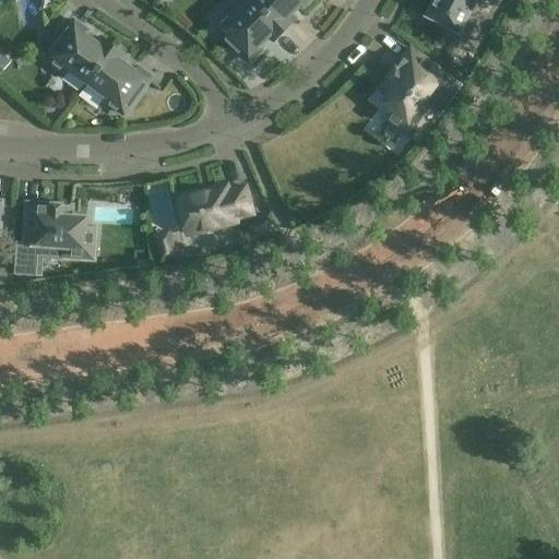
[(285,31),(253,0),(251,0),(235,16),(232,14),(216,31),(247,60),(247,59),(250,62),(262,50),(259,47),(270,36),(274,42),(285,31)]
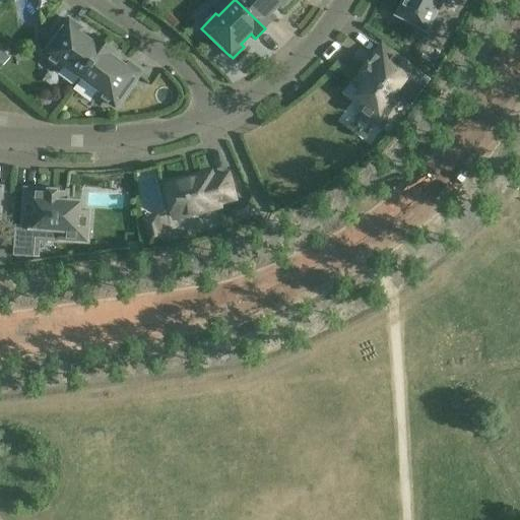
[(236,0),(265,28),(275,18),(270,13),(280,3),(283,6),(288,0),(236,0)]
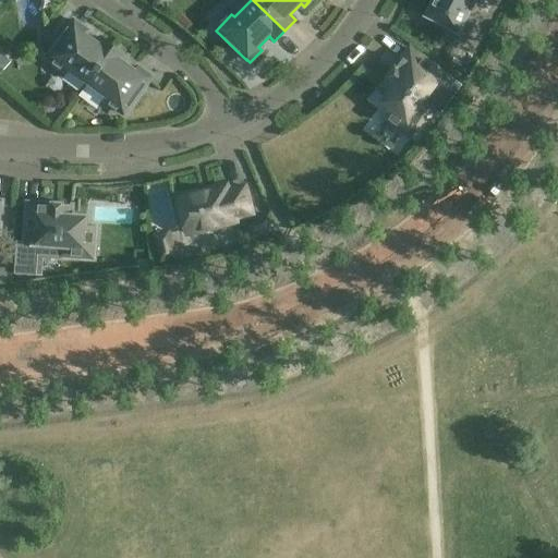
[(425,14),(424,16),(426,19),(426,17),(450,31),(448,35),(464,44),(475,22),(468,17),(476,0),(435,0),(427,15),(425,14)]
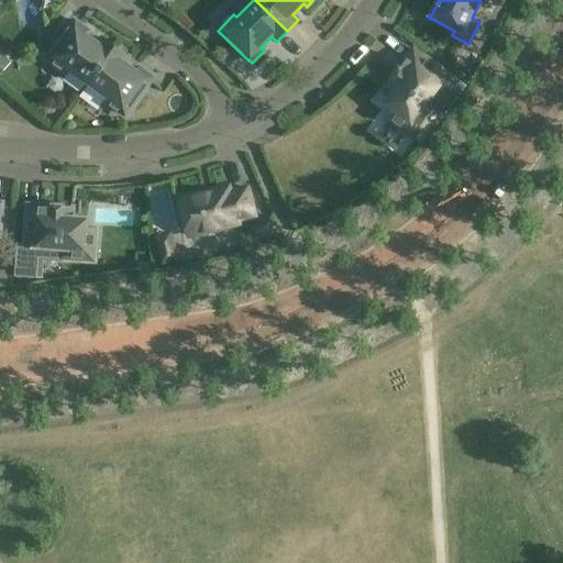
[(68,69),(89,85),(116,47),(103,39),(99,44),(86,34),(88,31),(75,21),(47,59),(66,73),(68,69)]
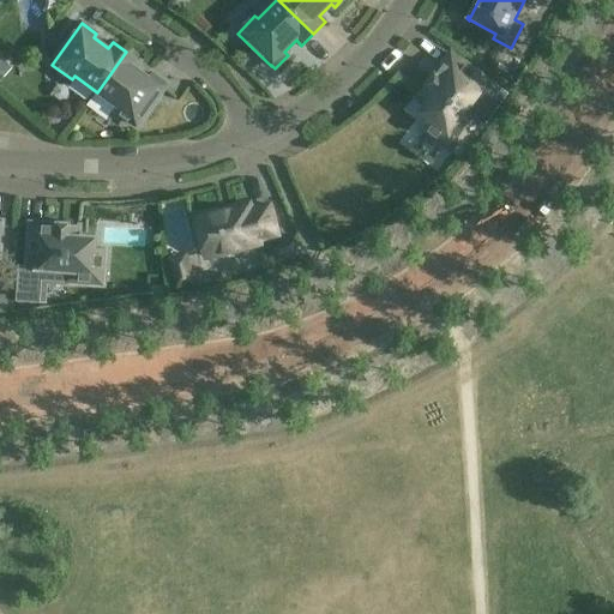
[(0,34),(0,32),(0,61),(14,77),(29,64),(0,34)]
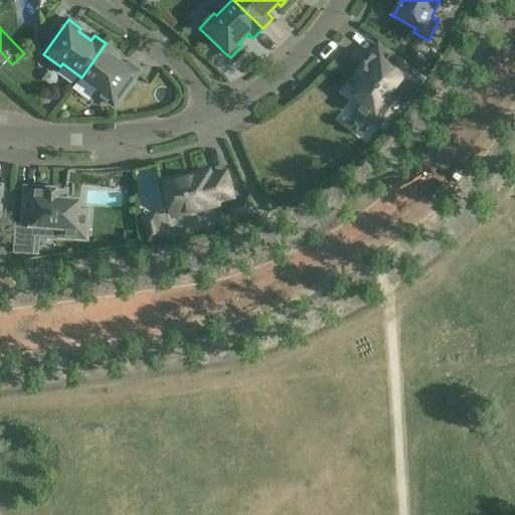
[(118,51),(106,43),(81,77),(100,91),(98,94),(115,106),(140,71),(128,62),(126,65),(114,56),(118,51)]
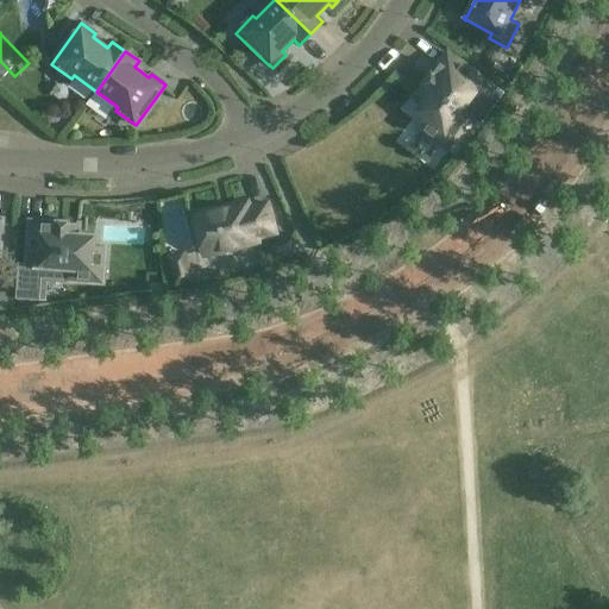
[(483,81),(449,55),(439,68),(438,67),(419,93),(428,99),(419,112),(426,118),(419,127),(447,149),(469,119),(460,112),(483,81)]
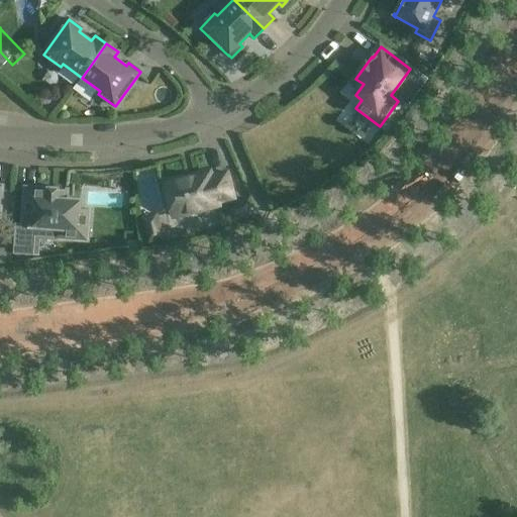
[(173,217),(175,216),(218,206),(217,202),(233,198),(227,173),(211,177),(210,172),(165,183),(173,217)]
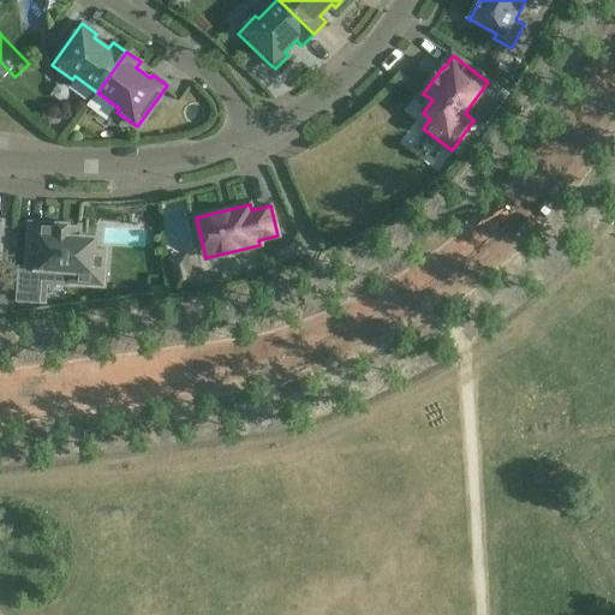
[(19,266),(17,303),(35,304),(35,303),(40,303),(42,281),(67,282),(67,284),(69,284),(101,286),(103,286),(103,284),(106,252),(106,250),(105,250),(95,250),(95,240),(78,239),(79,227),(48,225),(47,226),(31,225),(28,267),(21,267),(21,266),(19,266)]
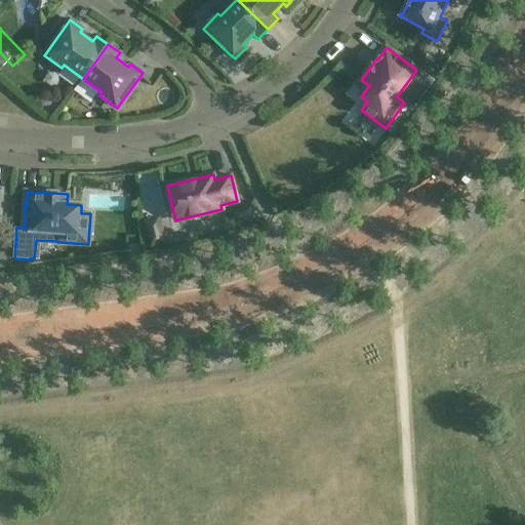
[(245,221),(238,225),(258,216),(253,203),(239,208),(245,221)]
